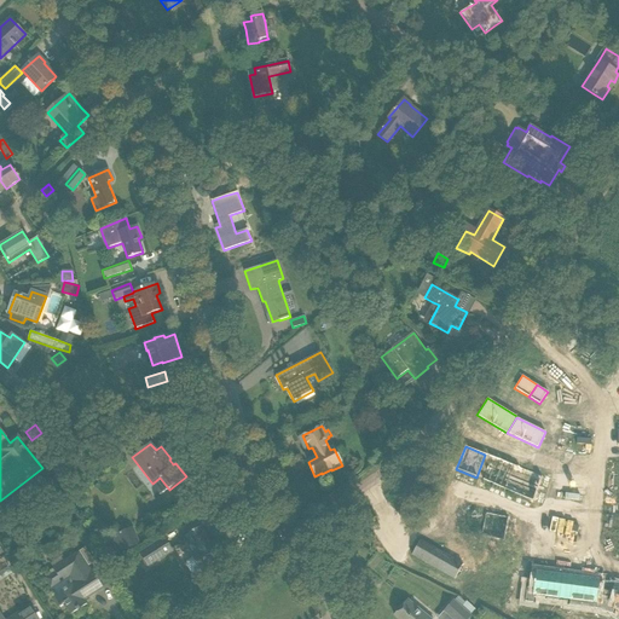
[(99,463),(104,469),(119,457),(114,451),(99,463)]
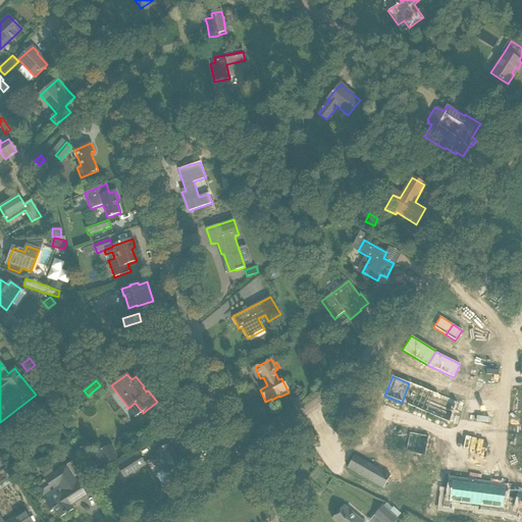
[(425,390),(409,383),(402,403),(417,409),(425,390)]
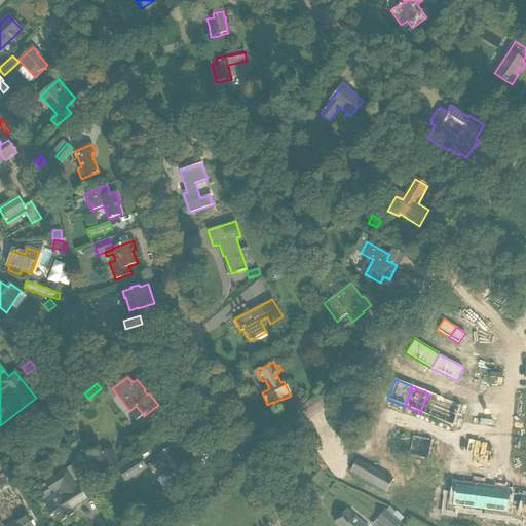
[(437,419),(445,400),(428,393),(420,412),(437,419)]
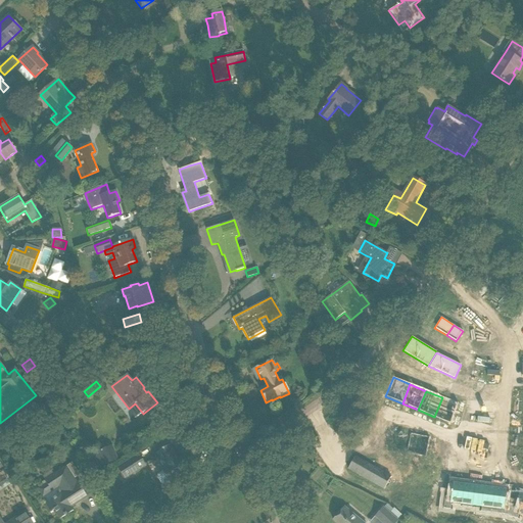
[(442,397),(434,417),(450,423),(459,405),(442,397)]
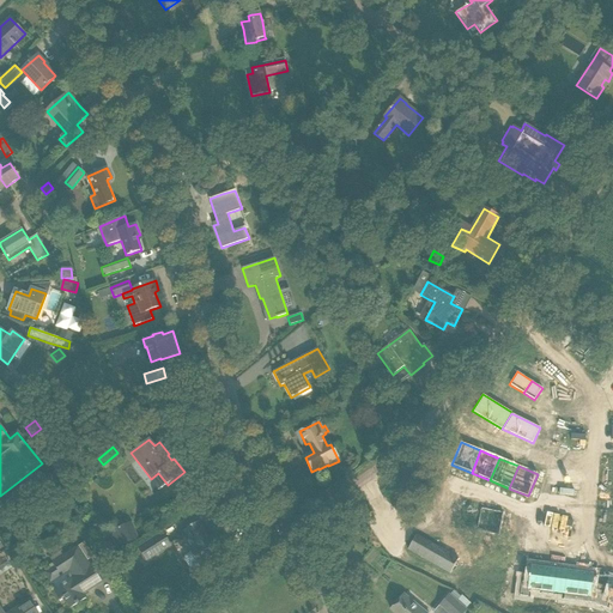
[(461,504),(436,499),(431,523),(456,528),(461,504)]
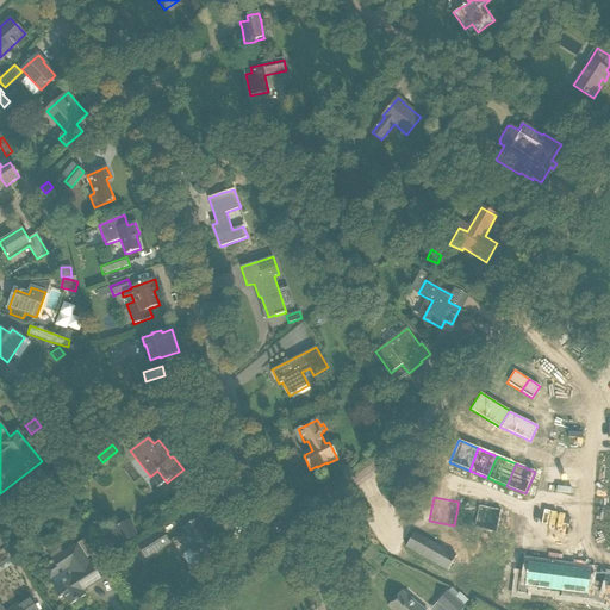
[(474,530),(479,505),(459,502),(454,526),(474,530)]
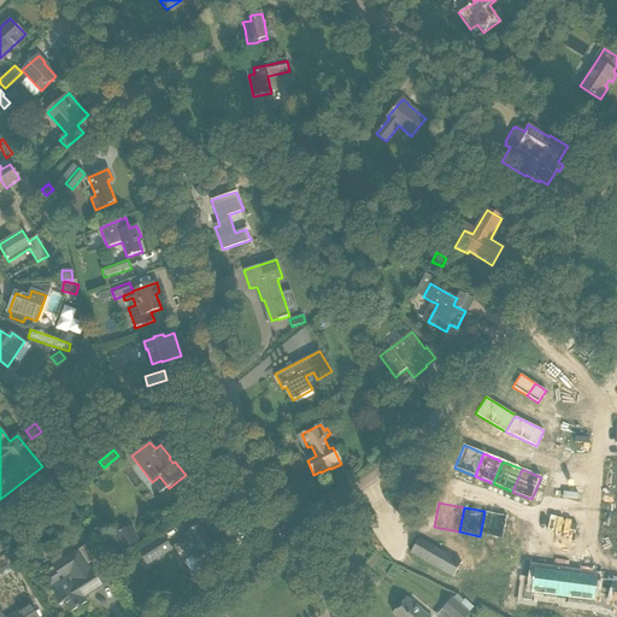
[(506,516),(485,511),(480,536),(501,540),(506,516)]
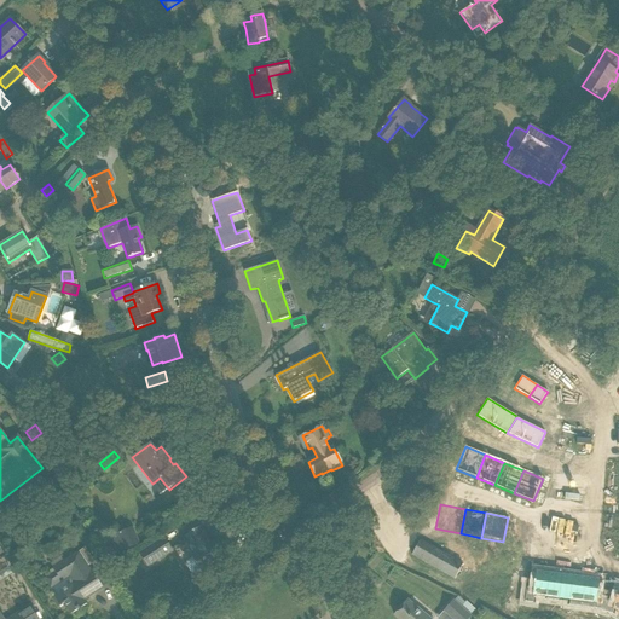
[(196,554),(191,556),(192,559),(186,562),(186,565),(191,573),(194,573),(200,571),(201,572),(227,555),(218,541),(212,544),(201,527),(185,537),(196,554)]
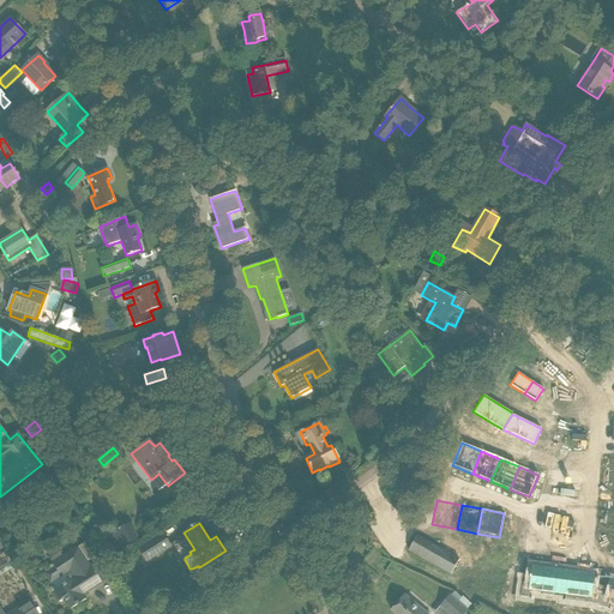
[(110,533),(118,548),(138,540),(131,524),(110,533)]
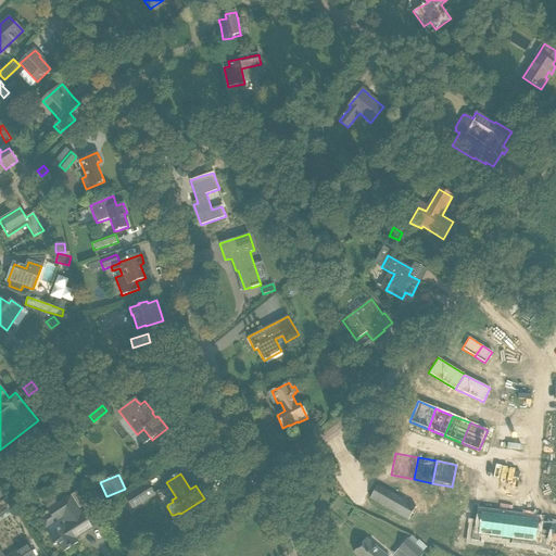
[(124,497),(133,509),(155,495),(148,482),(124,497)]
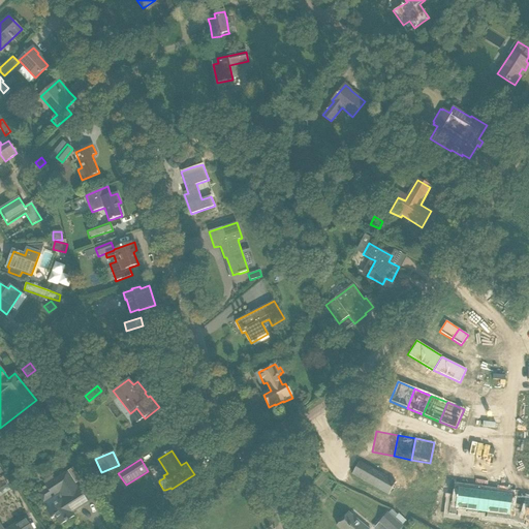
[(359,462),(352,474),(361,479),(389,495),(396,483),(368,467),(359,462)]
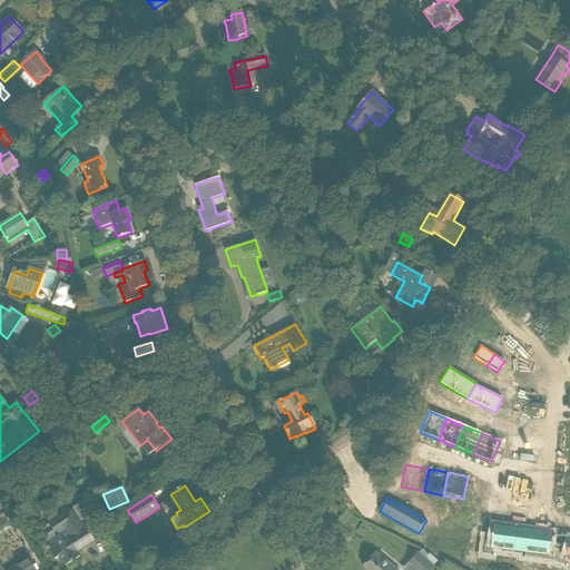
[(556,510),(569,510),(569,500),(557,500),(556,510)]
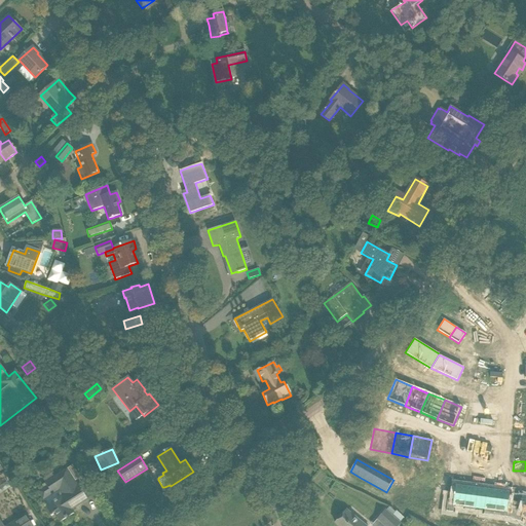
[(43,479),(46,485),(37,491),(43,500),(60,489),(63,495),(44,508),(49,516),(54,513),(61,522),(74,514),(72,510),(88,499),(82,491),(78,485),(67,467),(53,476),(51,473),(43,479)]
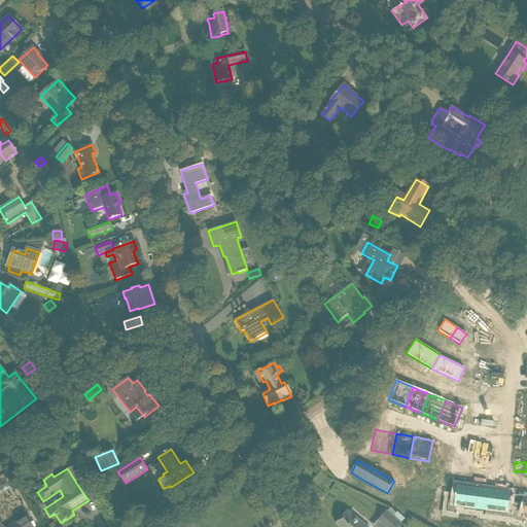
[(448,497),(446,513),(454,514),(455,506),(465,508),(467,488),(456,486),(455,498),(448,497)]
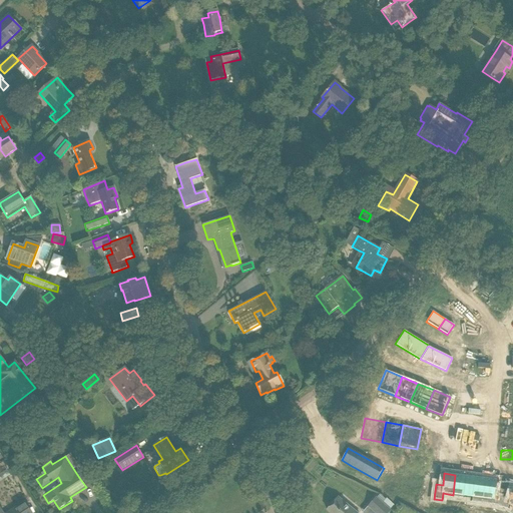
[(453,495),(452,497),(463,498),(464,496),(466,476),(455,475),(453,495)]
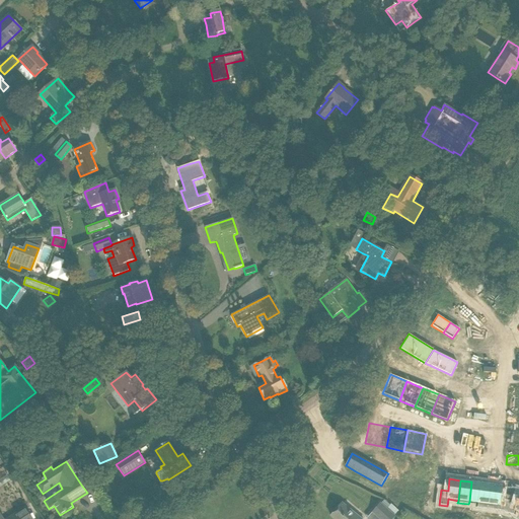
[(471,482),(469,502),(477,503),(479,483),(471,482)]
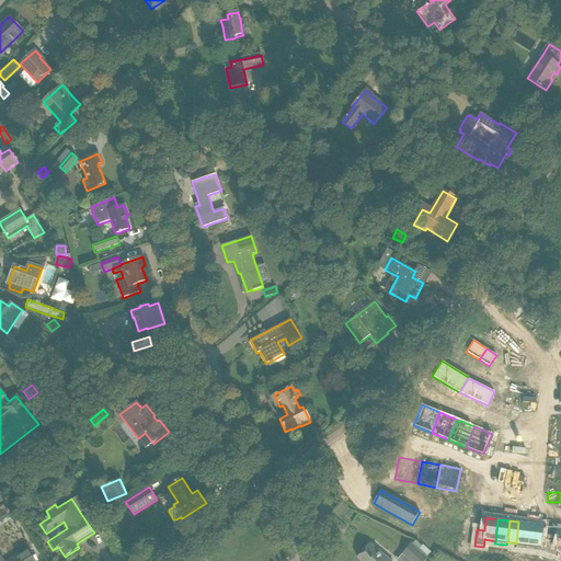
[(516,544),(515,549),(528,550),(531,524),(518,522),(516,544)]
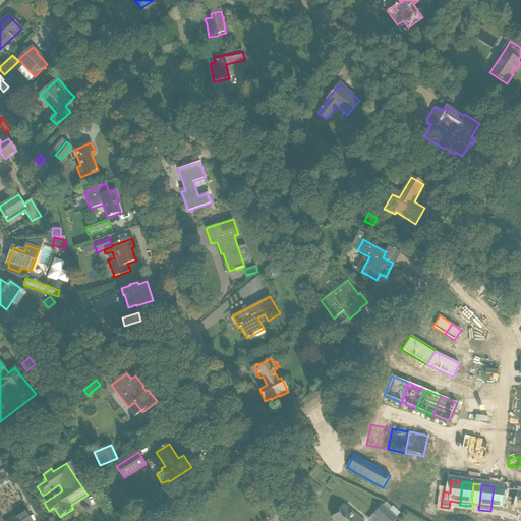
[(494,486),(490,511),(500,513),(507,515),(511,502),(503,500),(505,487),(494,486)]
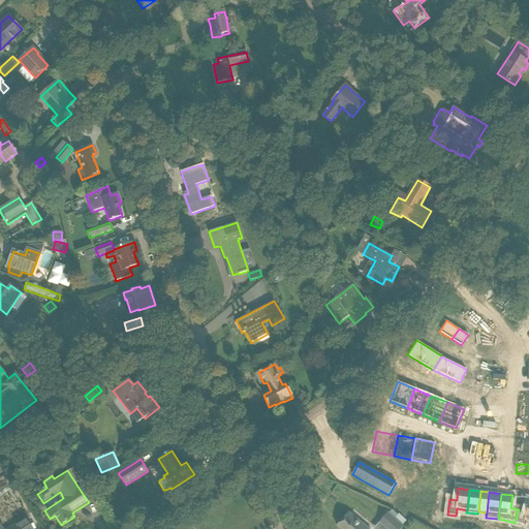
[(519,509),(515,523),(524,525),(525,521),(528,521),(528,500),(526,511),(519,509)]
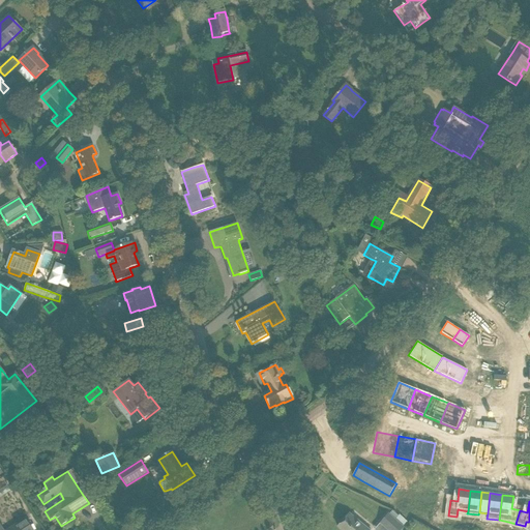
[(420,509),(419,521),(432,523),(434,510),(420,509)]
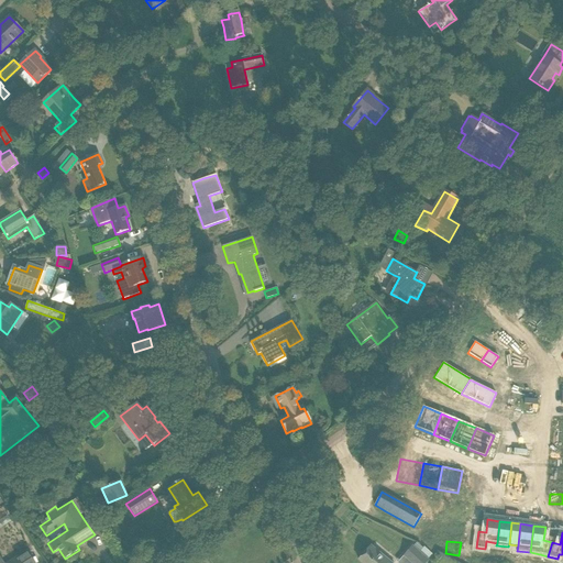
[(390,562),(371,545),(359,561),(362,562),(390,562)]
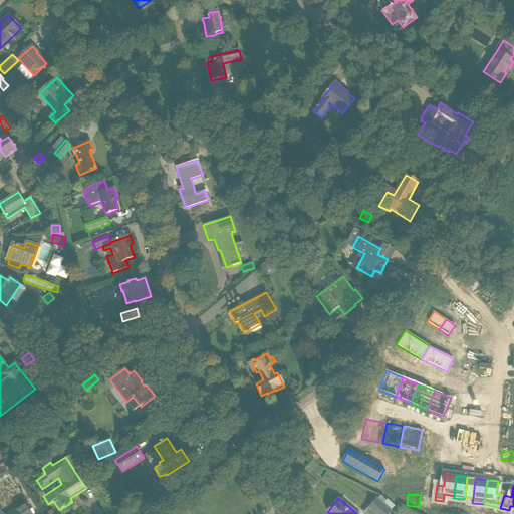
[(376,499),(368,508),(374,513),(390,513),(392,512),(390,511),(382,504),(376,499)]
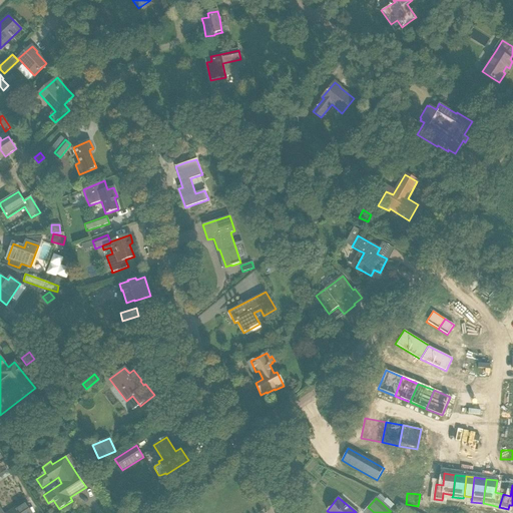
[(1,512),(0,510),(0,512),(31,512),(25,503),(8,512),(1,512)]
